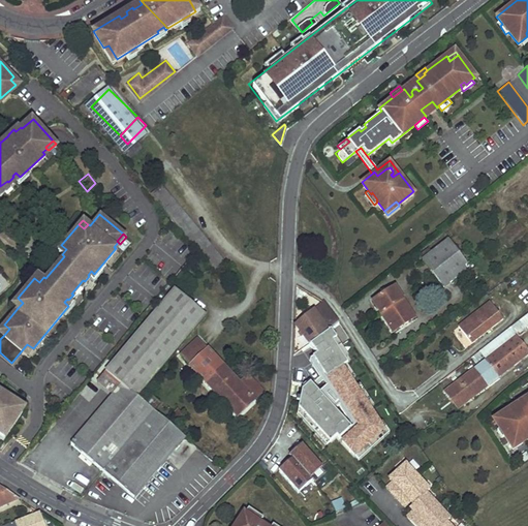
[(447,238),(423,256),(443,283),(468,264),(447,238)]
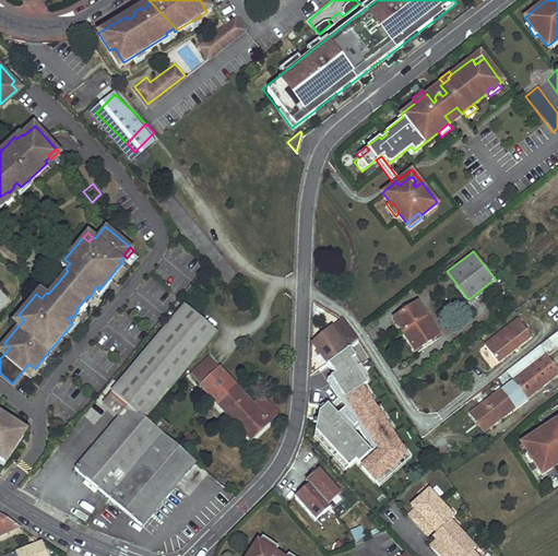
[(70,263),(64,259),(61,264),(66,269),(70,263)]
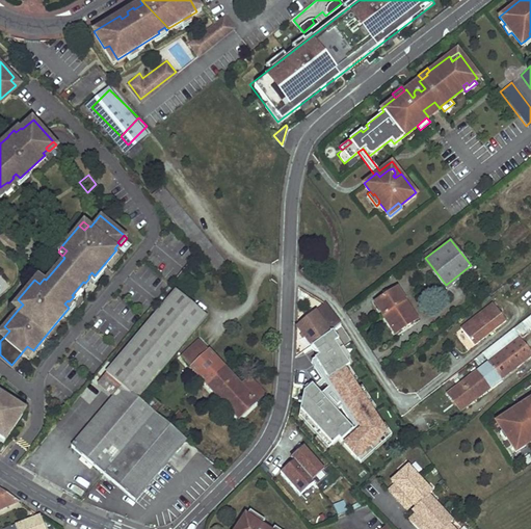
[(44,279),(38,273),(34,280),(40,284),(44,279)]
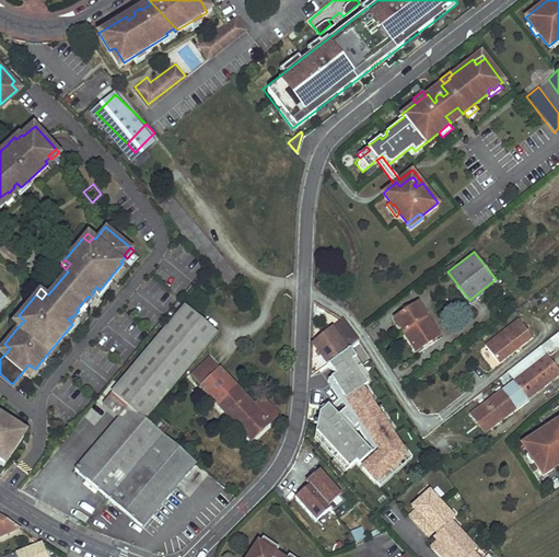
[(164,326),(197,352),(217,327),(185,302),(164,326)]
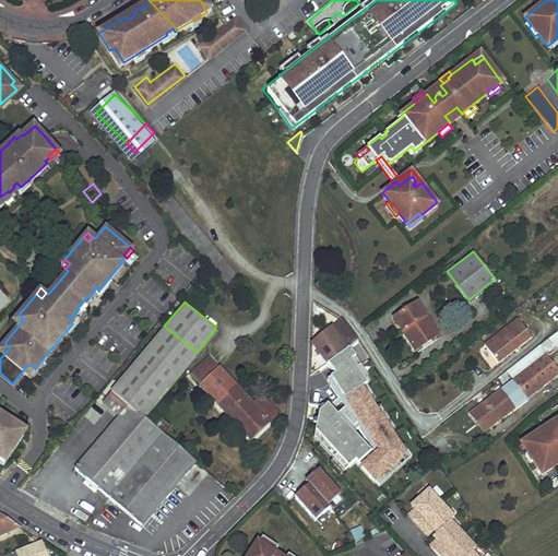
[(416,302),(392,317),(414,349),(437,333),(416,302)]
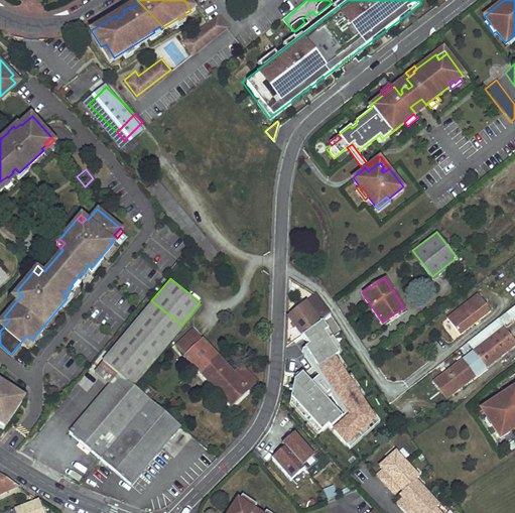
[(22,295),(17,290),(12,295),(17,300),(22,295)]
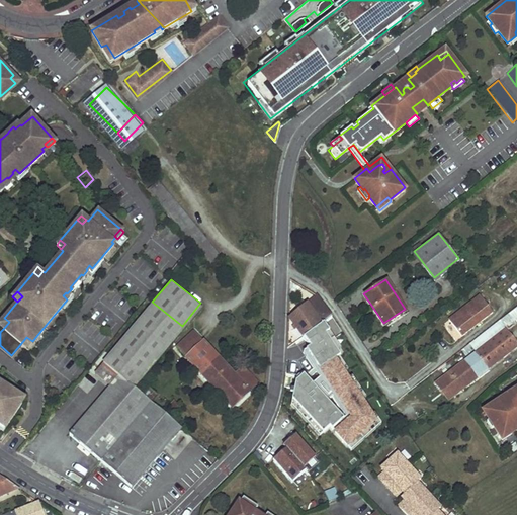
[(493,309),(480,292),(448,316),(461,333),(493,309)]
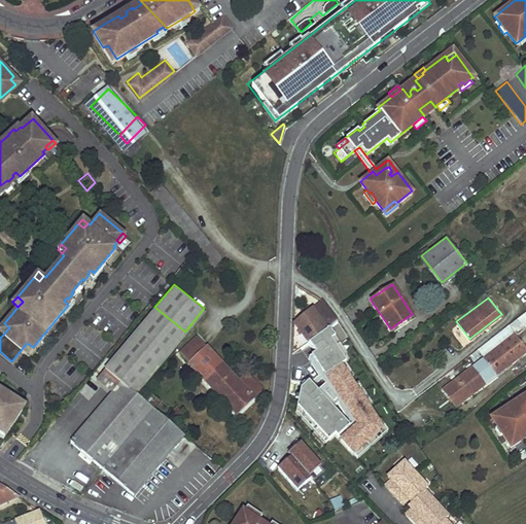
[(322,299),(293,321),(308,341),(336,320),(322,299)]
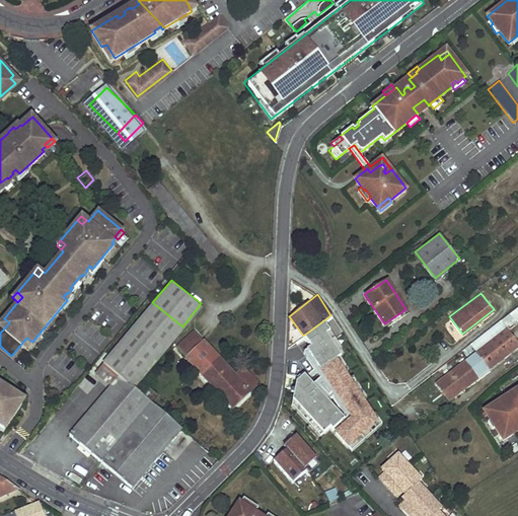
[(182,326),(152,302),(103,362),(119,374),(135,386),(182,326)]
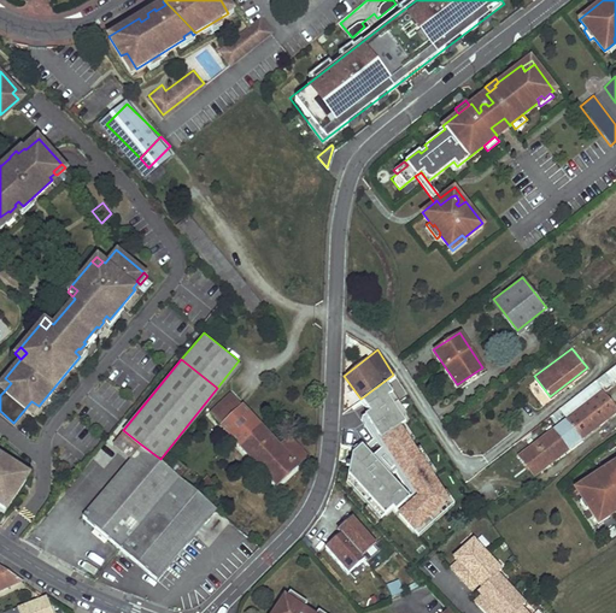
[(11,383),(5,378),(0,383),(0,387),(5,390),(11,383)]
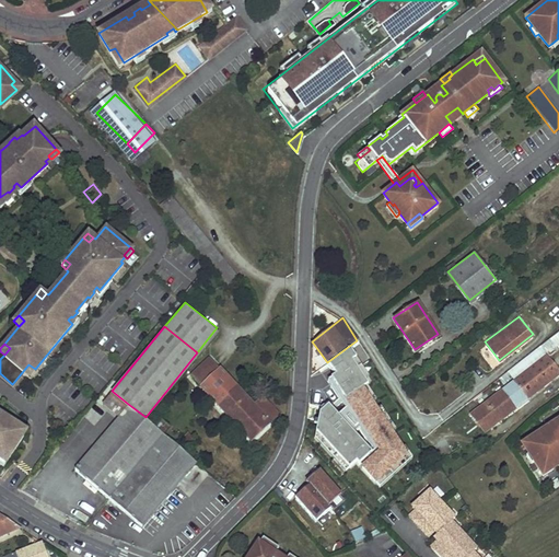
[(558,370),(546,352),(469,412),(484,429),(558,370)]
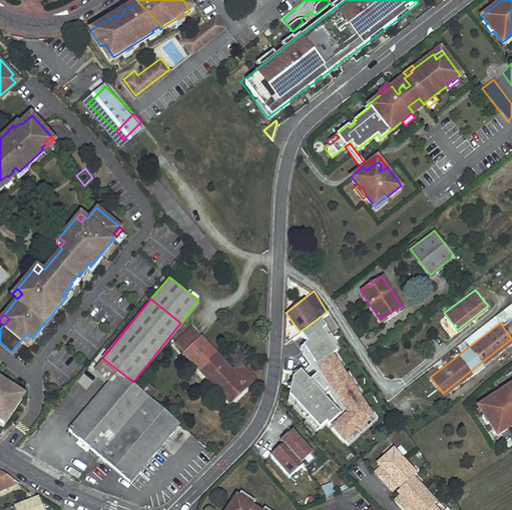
[(183,352),(200,336),(190,326),(174,341),(183,352)]
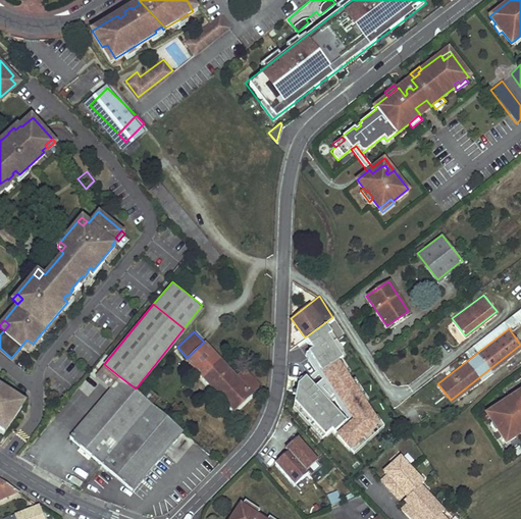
[(27,340),(21,346),(27,350),(33,344),(27,340)]
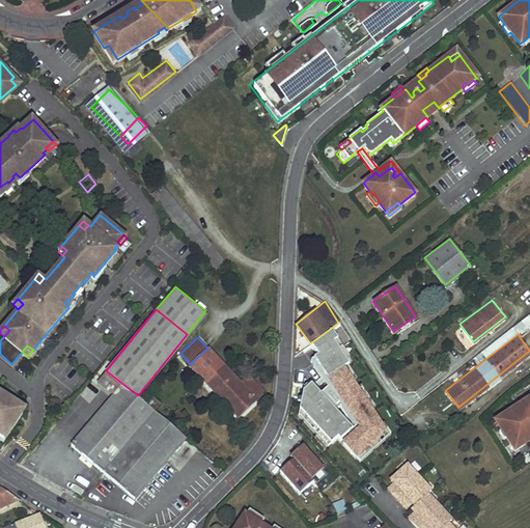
[(207,348),(190,364),(238,416),(261,393),(254,386),(249,390),(207,348)]
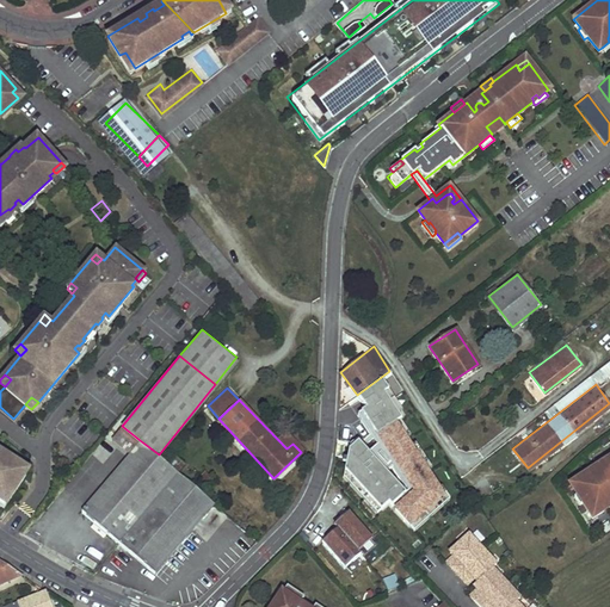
[(402,495),(380,470),(387,463),(364,439),(333,468),(379,516),(402,495)]
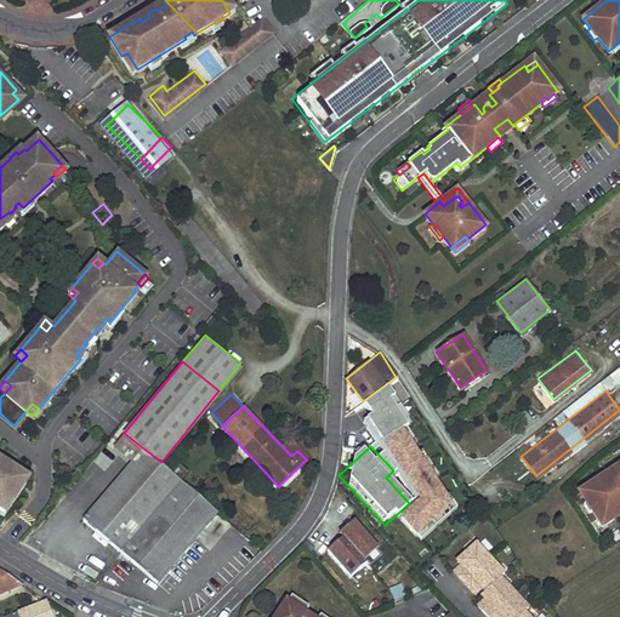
[(159,580),(217,508),(161,462),(142,447),(84,518),(159,580)]
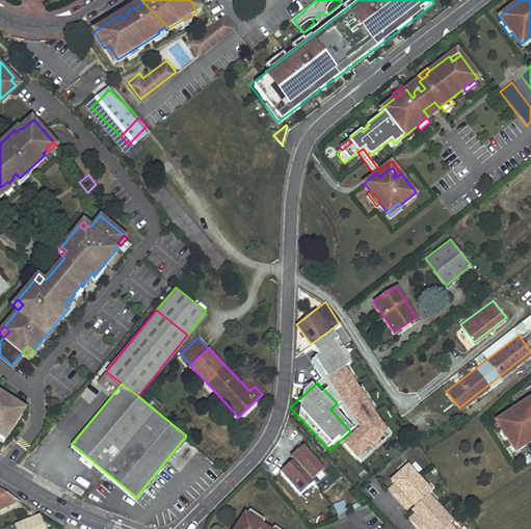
[(23,412),(9,402),(11,399),(0,392),(0,432),(6,437),(23,412)]
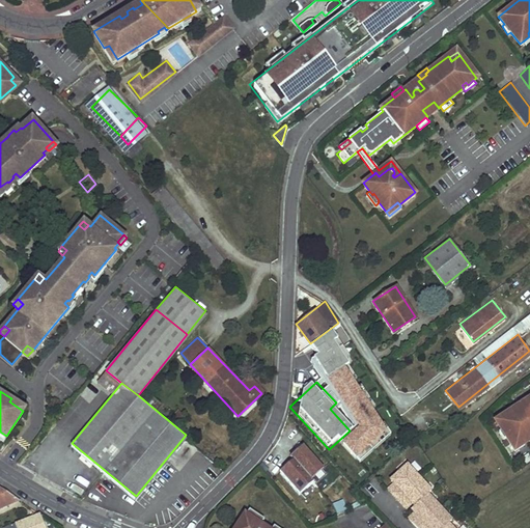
[(518,404),(528,396),(526,393),(515,400),(518,404)]
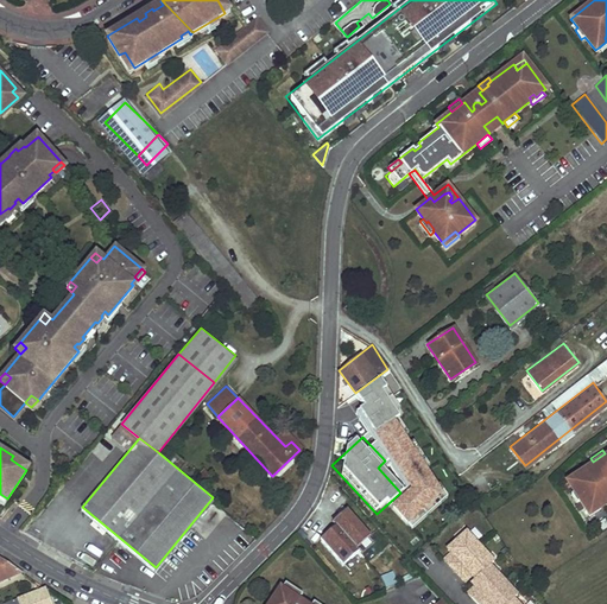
[(593,462),(567,478),(574,488),(570,490),(576,498),(579,497),(588,513),(599,506),(596,502),(601,498),(604,502),(606,500),(606,452),(605,453),(593,462)]
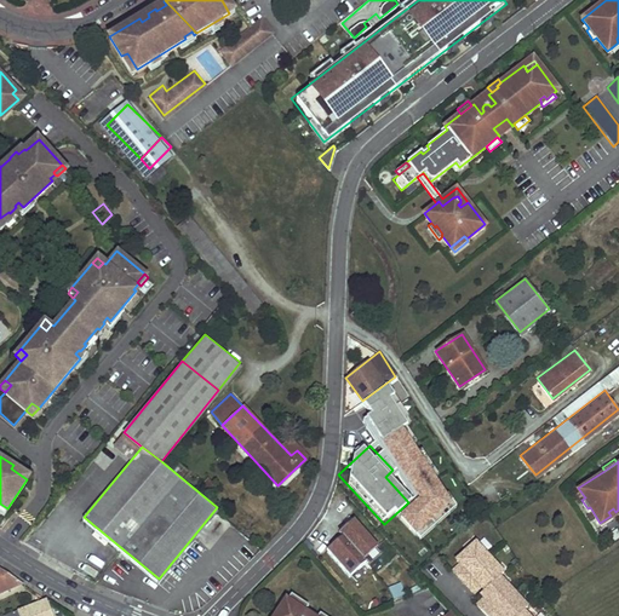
[(204,483),(201,485),(205,490),(207,488),(211,491),(218,484),(210,475),(201,481),(204,483)]
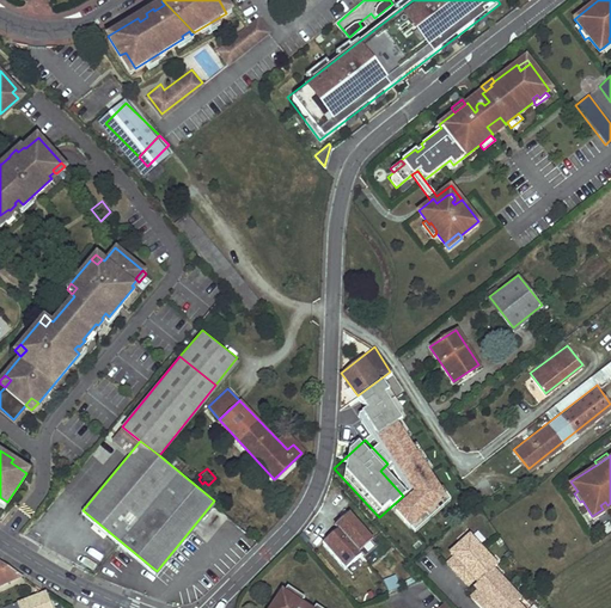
[(350,511),(336,524),(340,528),(360,551),(374,538),(350,511)]
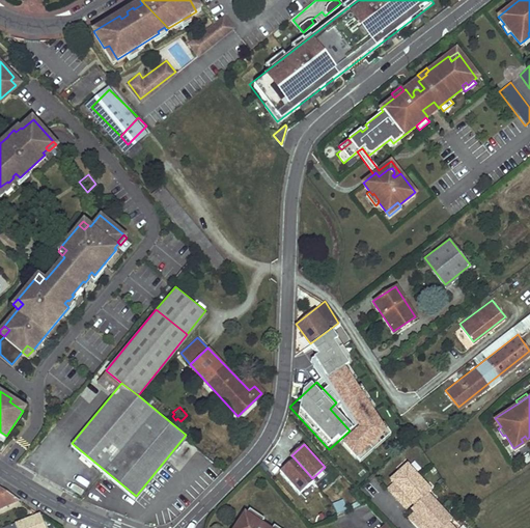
[(312,478),(295,459),(281,471),(302,493),(314,481),(312,478)]
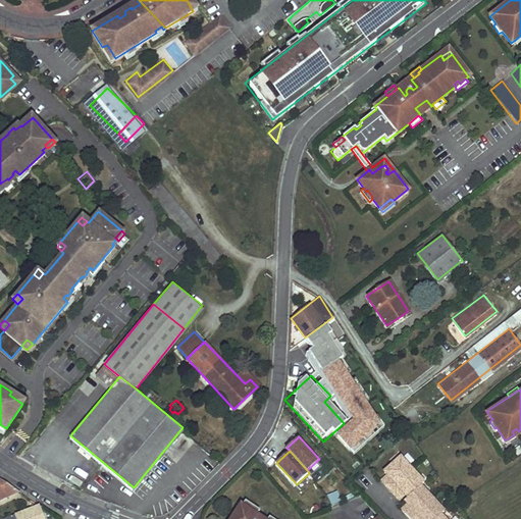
[(400,456),(384,470),(387,473),(383,476),(387,479),(384,482),(395,495),(398,491),(401,496),(404,492),(407,496),(420,484),(423,481),(400,456)]
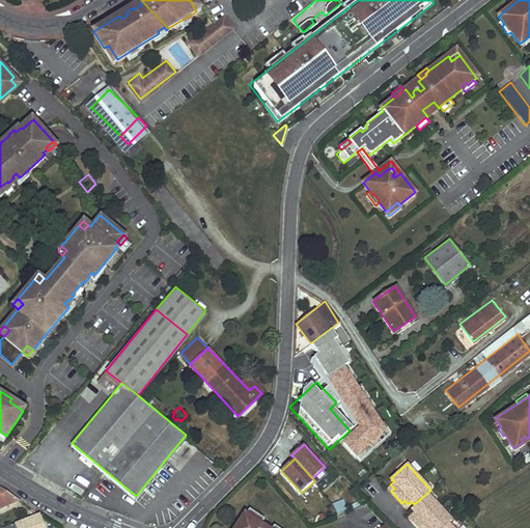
[(0,504),(18,497),(0,485),(0,504)]
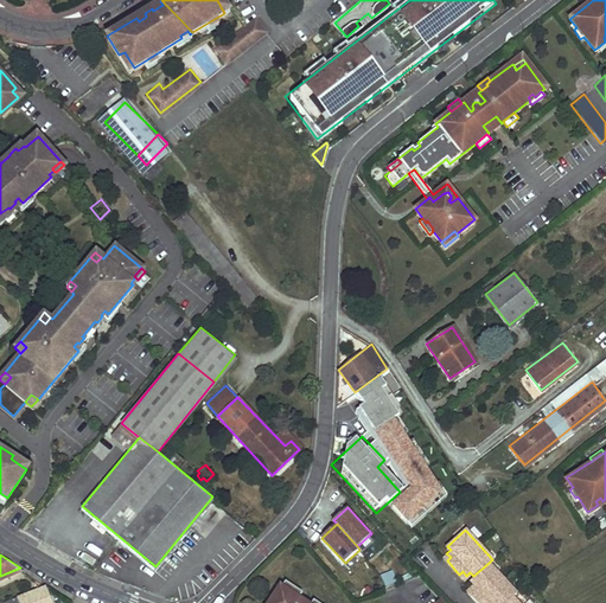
[(489,563),(473,576),(470,579),(473,583),(470,587),(473,590),(470,594),(478,602),(505,602),(514,597),(517,594),(489,563)]
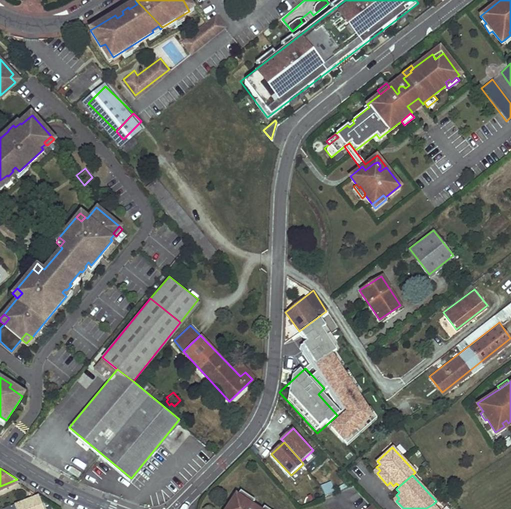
[(329,478),(319,483),(323,492),(333,488),(329,478)]
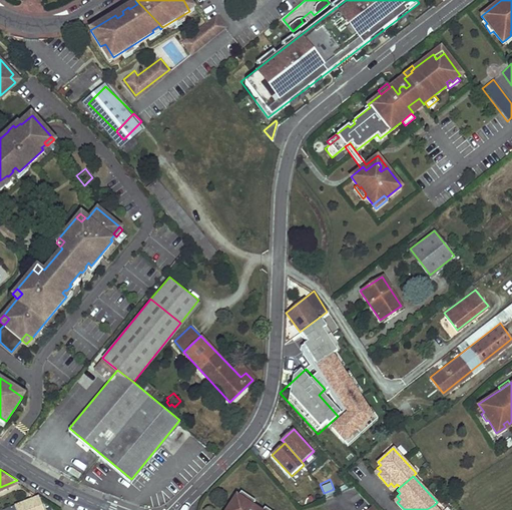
[(243,509),(244,508),(246,509),(253,500),(239,491),(236,496),(235,495),(225,509),(243,509)]
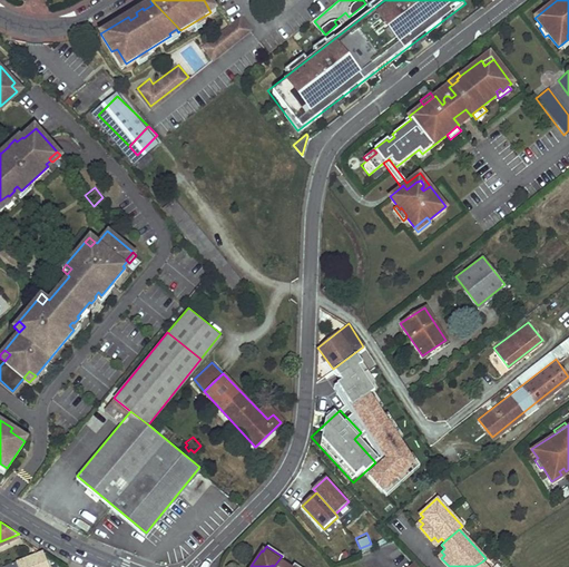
[(49,566),(41,548),(0,564),(0,566),(49,566)]
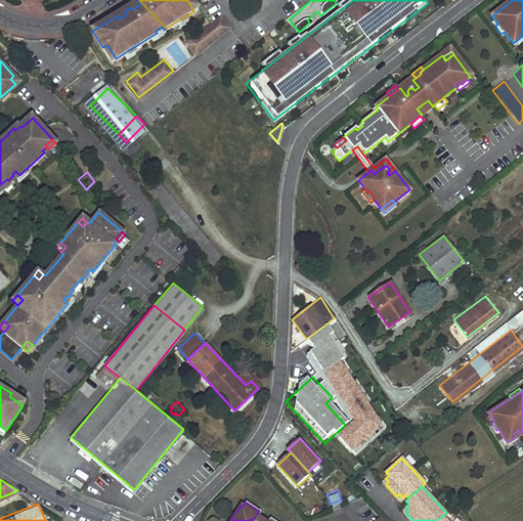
[(267,520),(269,518),(259,511),(252,520),(250,519),(249,520),(267,520)]
